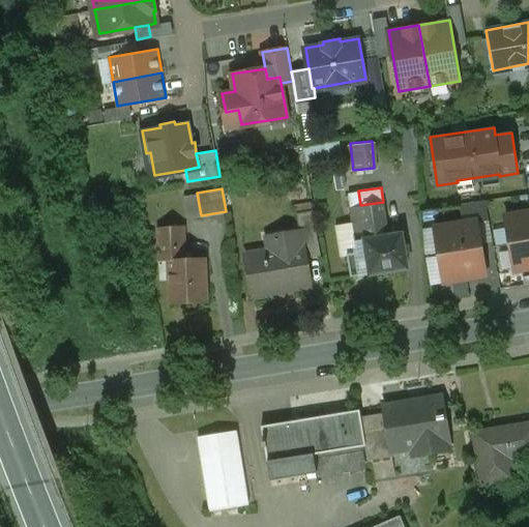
[(358,191),(349,193),(356,239),(355,239),(357,252),(347,253),(351,275),(371,272),(365,238),(360,205),(358,191)]
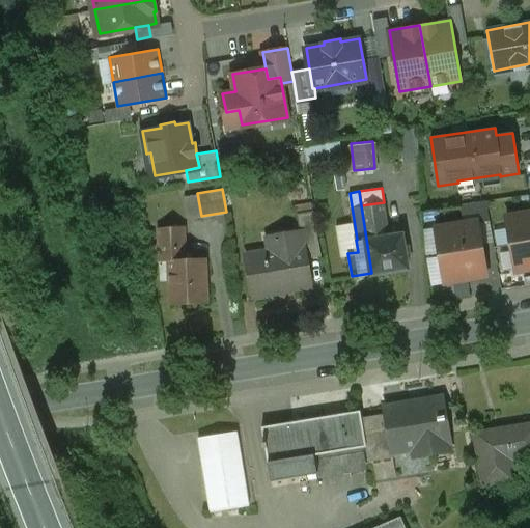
[(384,202),(361,205),(366,239),(389,234),(384,202)]
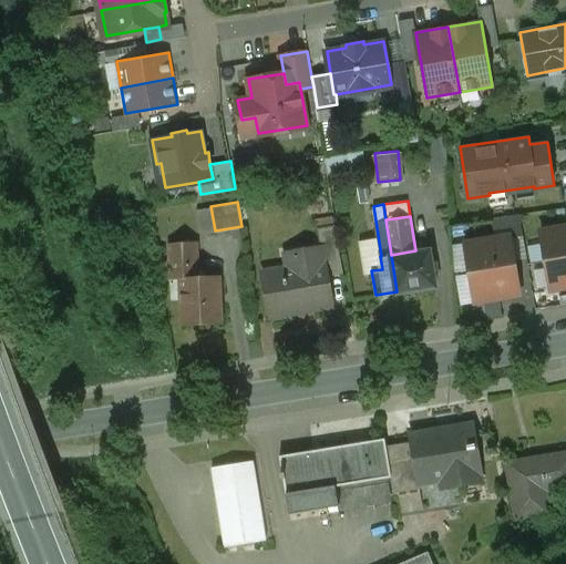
[(336,224),(317,226),(320,246),(322,246),(327,275),(343,273),(336,224)]
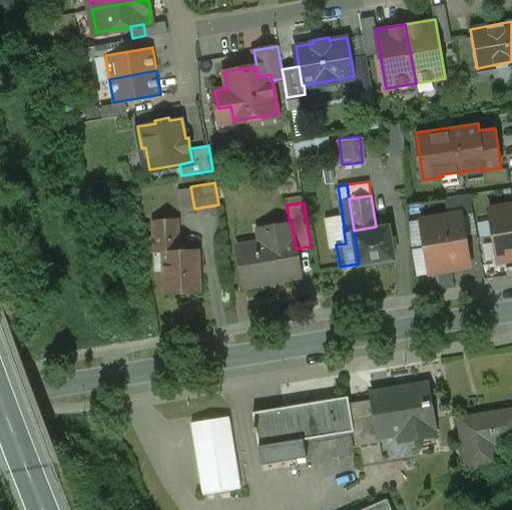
[(511,202),(489,206),(494,233),(511,230),(511,202)]
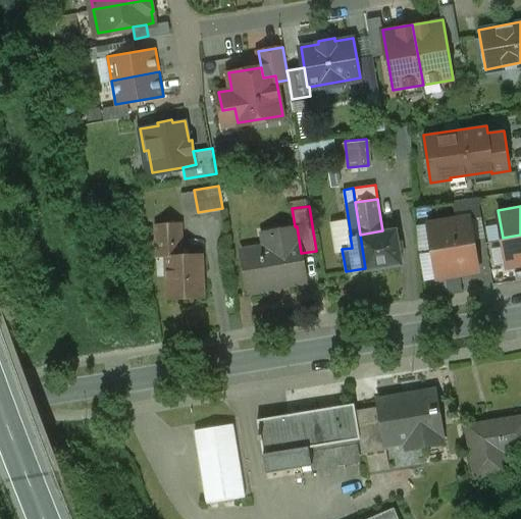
[(469,215),(428,222),(433,250),(474,243),(469,215)]
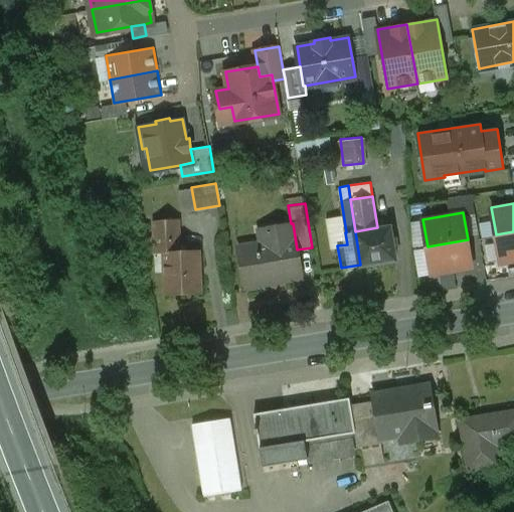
[(179,217),(152,219),(154,252),(163,251),(163,250),(181,249),(179,217)]
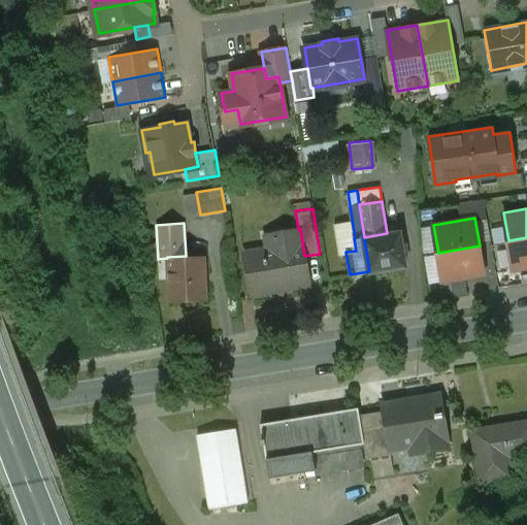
[(271,256),(246,260),(253,292),(309,282),(304,256),(300,229),(298,229),(267,234),(271,256)]
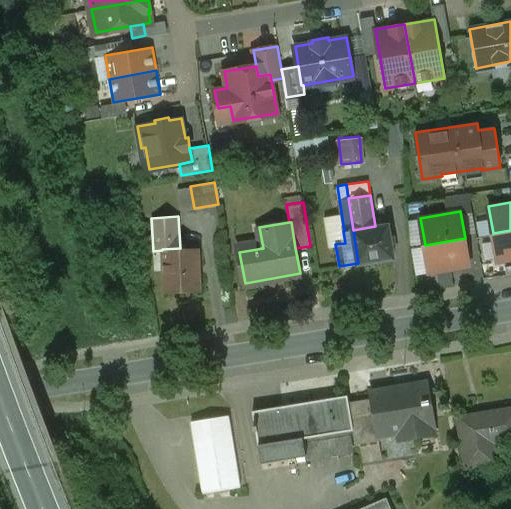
[(375,226),(353,230),(358,263),(358,264),(394,258),(392,245),(397,244),(395,235),(391,235),(388,224),(375,226)]
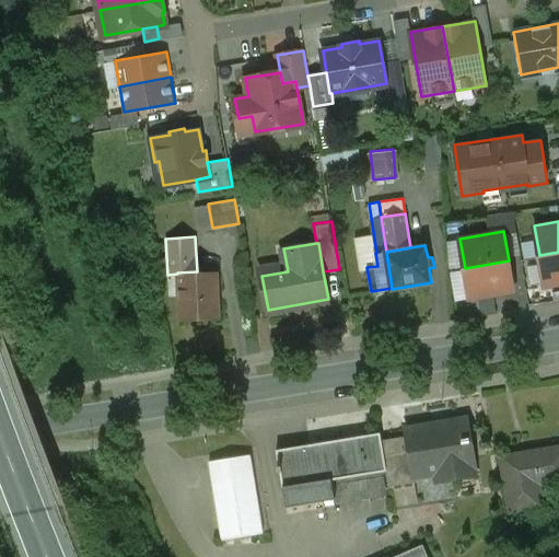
[(558,252),(539,255),(544,285),(558,281),(558,252)]
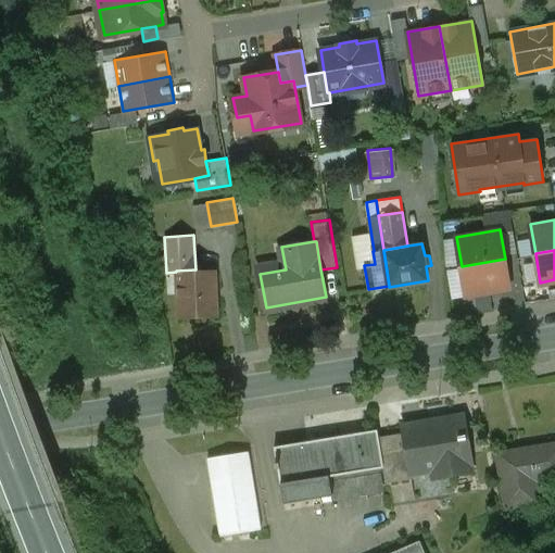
[(505,259),(462,266),(466,294),(509,288),(505,259)]
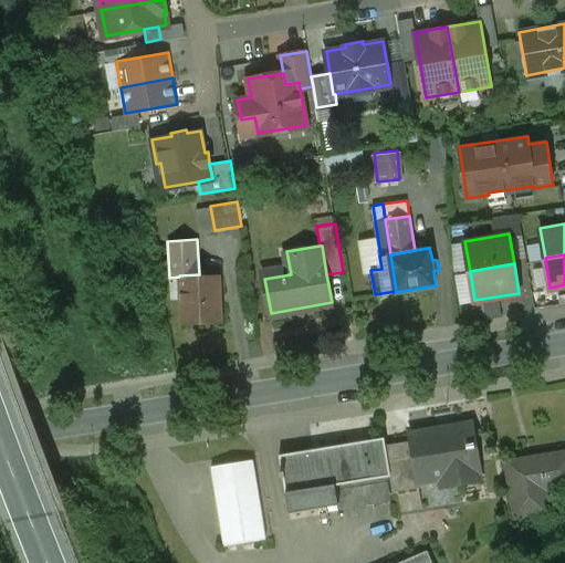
[(199,274),(179,275),(179,277),(181,323),(221,321),(219,274),(199,274)]
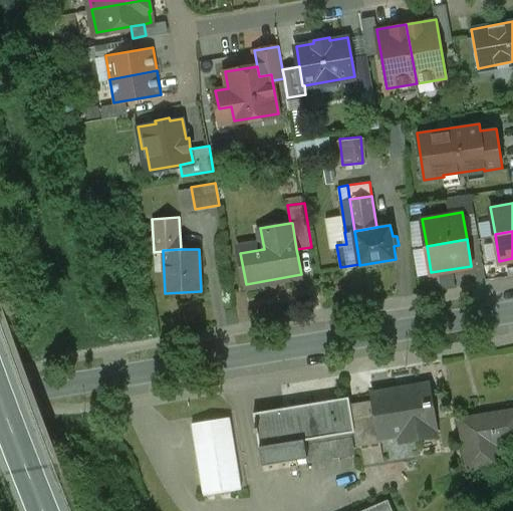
[(372,391),(373,399),(377,431),(381,431),(382,436),(400,433),(401,439),(437,433),(428,381),(372,391)]
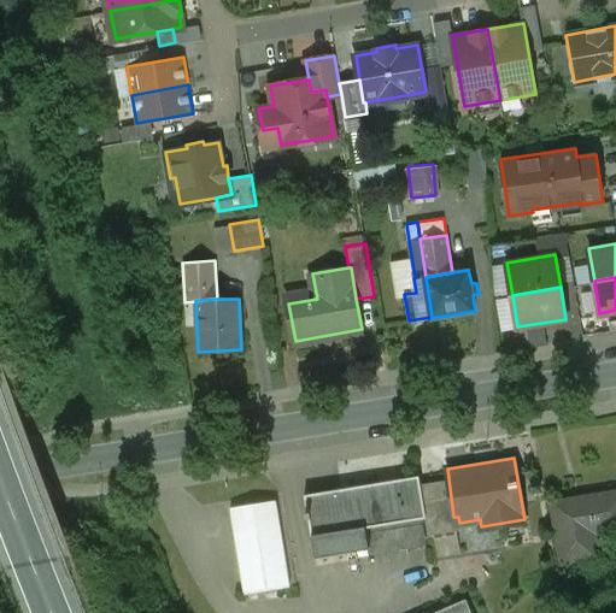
[(418,473),(304,493),(308,511),(304,511),(304,517),(309,516),(315,555),(369,547),(365,525),(426,516),(420,483),(418,473)]
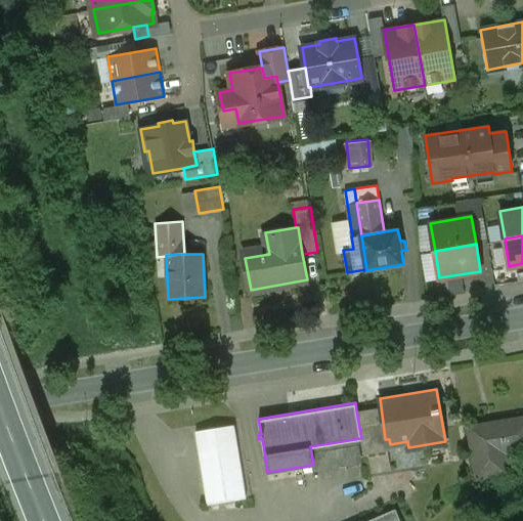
[(381,406),(356,410),(361,438),(364,452),(390,448),(390,444),(389,439),(385,439),(381,406)]
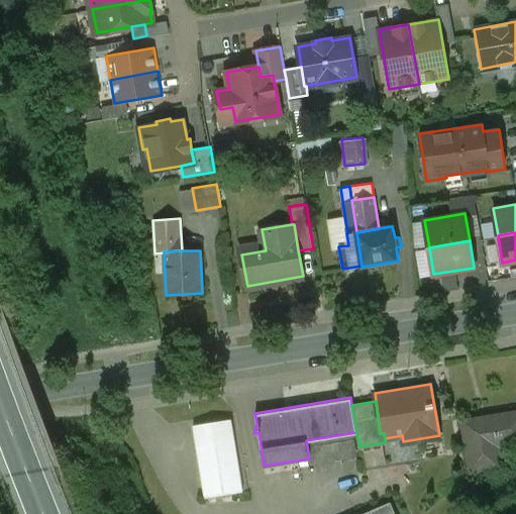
[(515,410),(460,419),(470,471),(491,469),(488,446),(515,440),(515,410)]
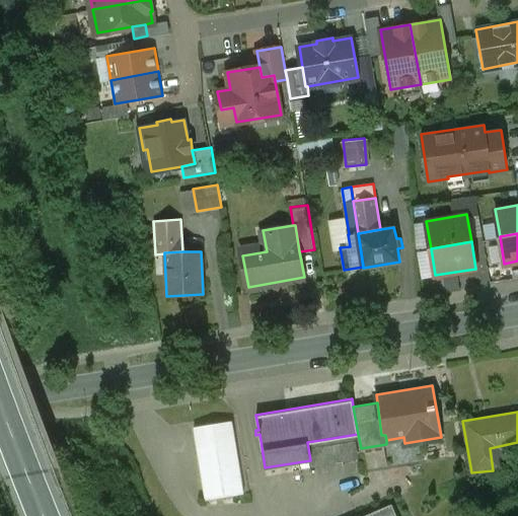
[(232,420),(194,426),(205,498),(243,492),(232,420)]
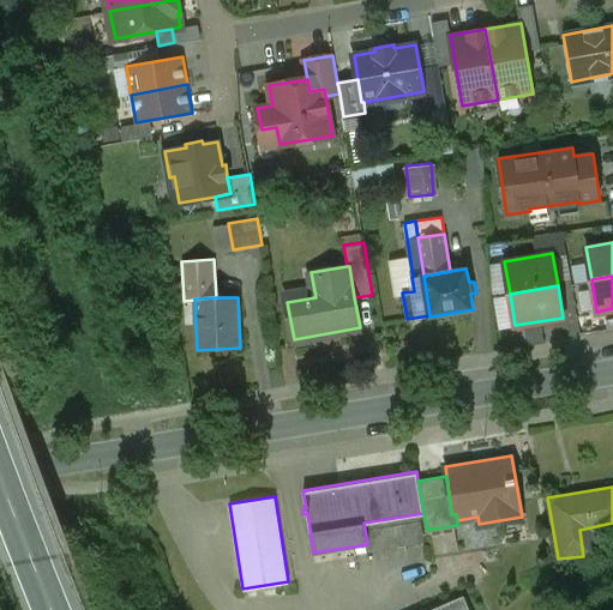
[(469,609),(463,595),(426,609),(469,609)]
